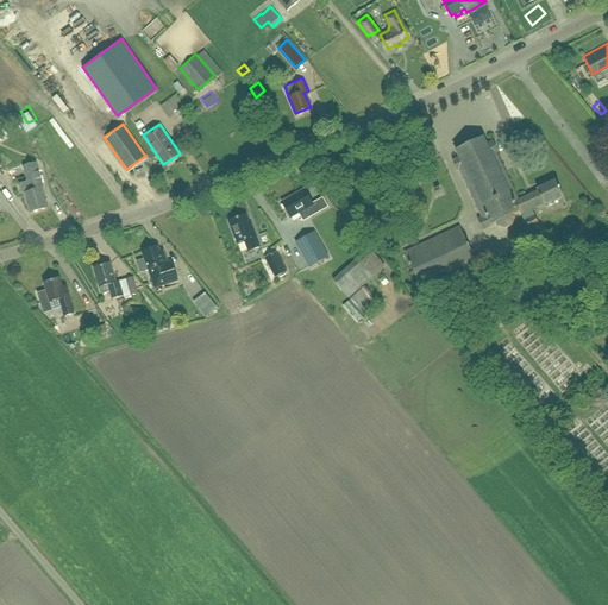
[(179,131),(183,137),(190,132),(187,126),(179,131)]
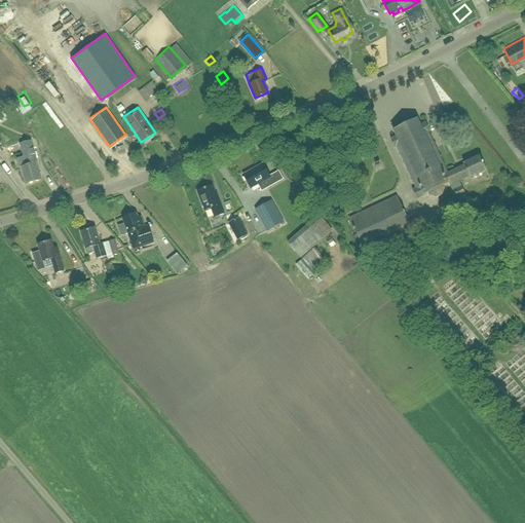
[(444,172),(446,171),(426,131),(428,129),(424,120),(419,122),(417,116),(392,127),(396,134),(389,136),(394,145),(396,144),(415,185),(411,187),(416,195),(427,190),(428,192),(435,194),(441,192),(443,185),(443,184),(446,182),(447,183),(449,182),(444,172)]
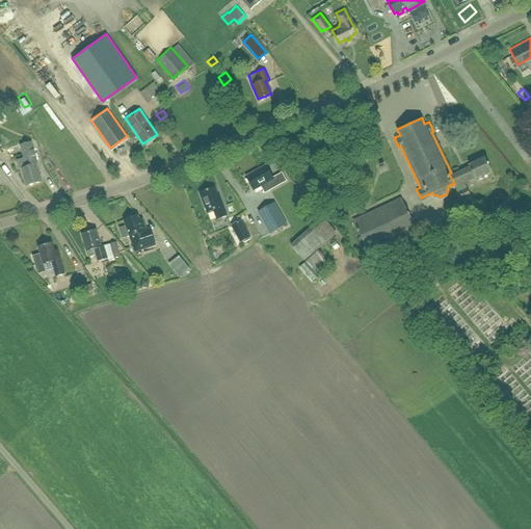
[(26,183),(41,179),(35,162),(36,162),(30,139),(19,142),(25,165),(21,166),(26,183)]
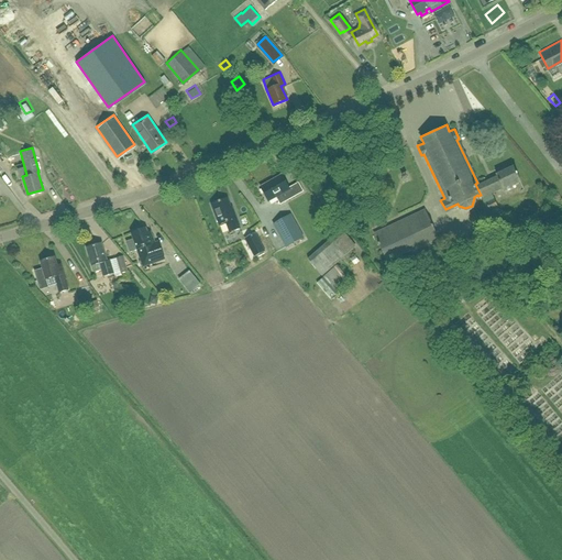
[(475,184),(481,195),(492,219),(500,215),(493,197),(492,197),(489,191),(502,186),(503,189),(511,185),(510,183),(519,178),(513,164),(495,173),(496,174),(477,183),(475,184)]
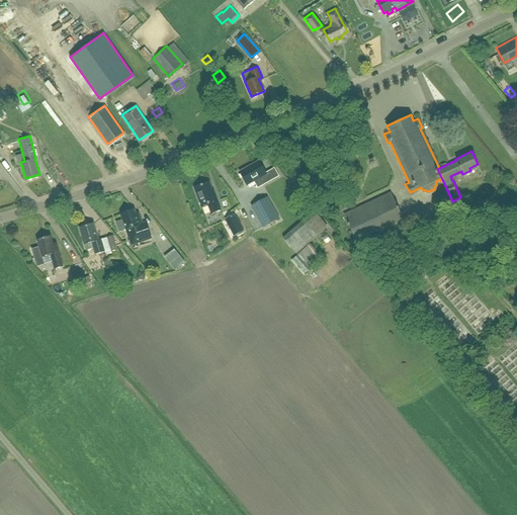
[(256,186),(261,183),(277,174),(273,166),(265,170),(258,159),(239,170),(246,182),(252,179),(256,186)]
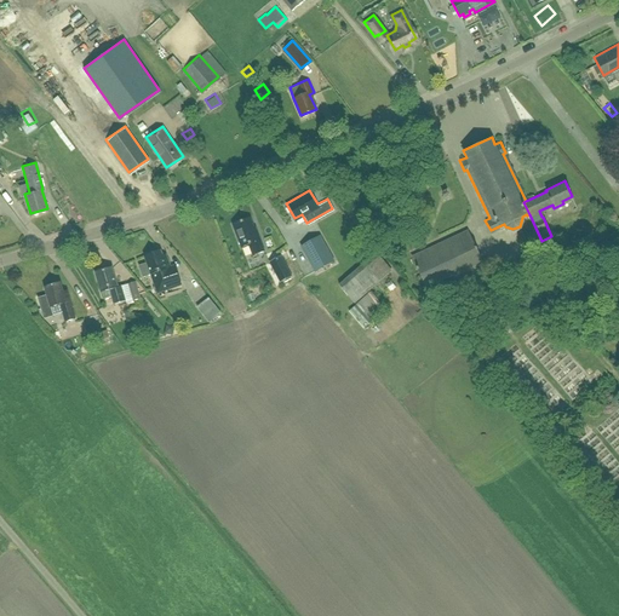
[(252,252),(263,248),(256,229),(254,230),(248,216),(231,223),(240,245),(247,242),(252,252)]
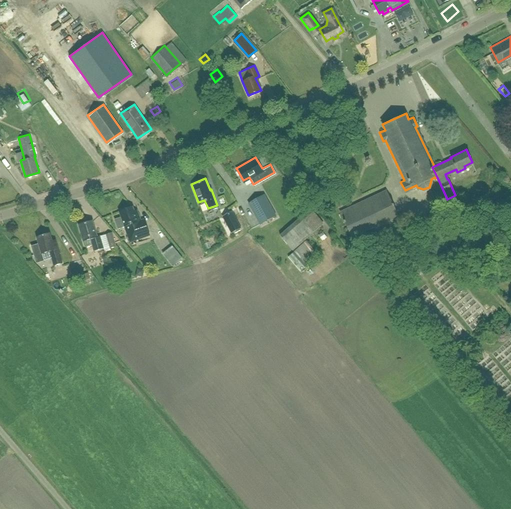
[(351,235),(397,214),(385,189),(339,210),(351,235)]
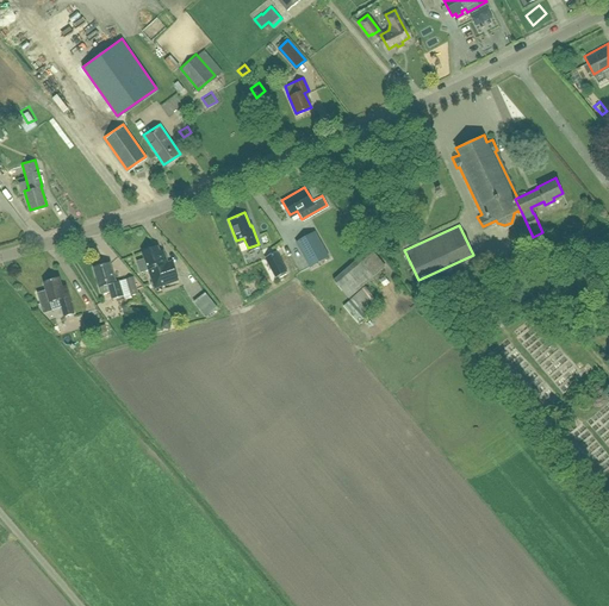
[(309,266),(328,255),(314,230),(294,239),(309,266)]
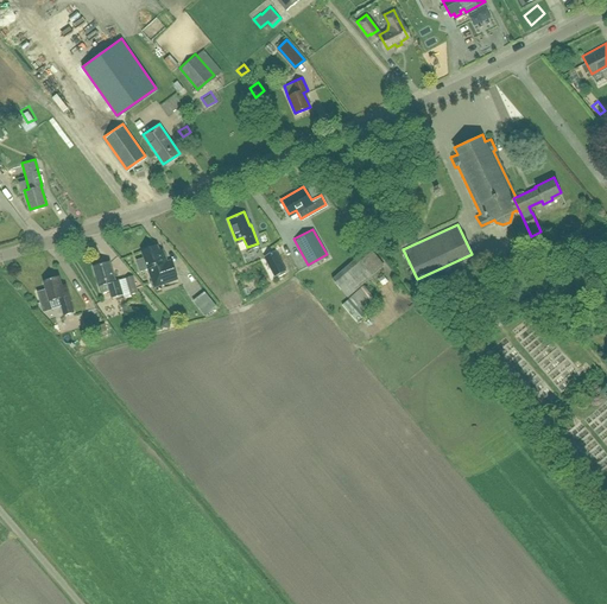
[(355,233),(346,240),(353,248),(362,241),(355,233)]
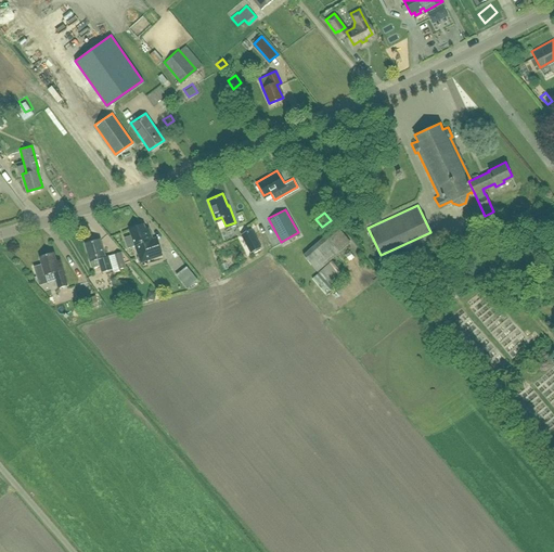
[(147,229),(144,230),(142,222),(134,226),(134,223),(129,225),(130,227),(129,228),(131,233),(124,236),(127,246),(134,243),(140,260),(160,253),(156,240),(152,241),(147,229)]
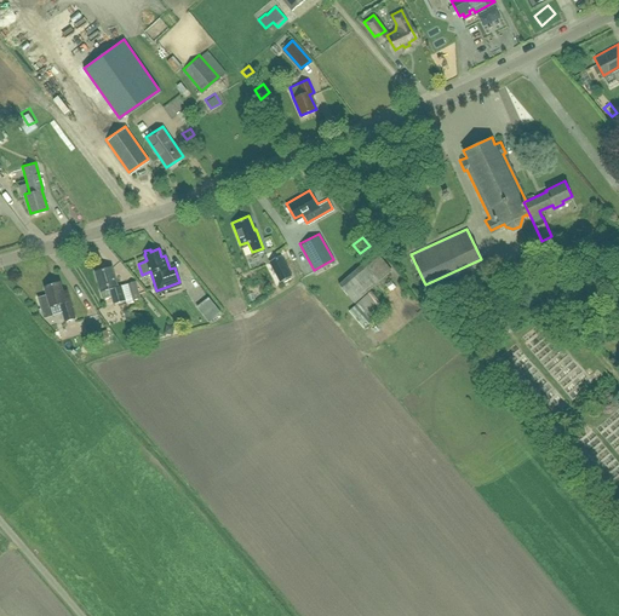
[(354,301),(390,269),(374,251),(337,283),(354,301)]
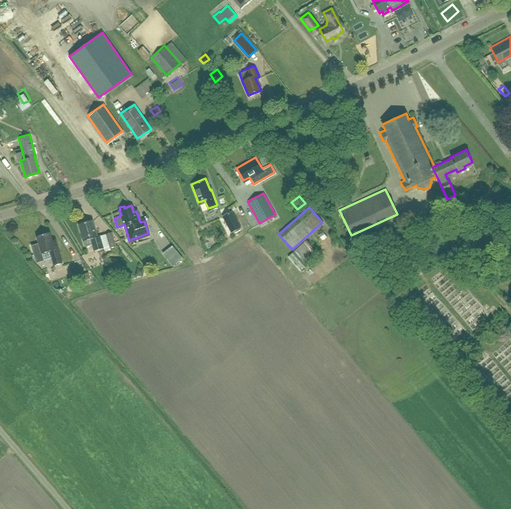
[(230,210),(222,214),(227,223),(231,231),(239,227),(234,218),(230,210)]
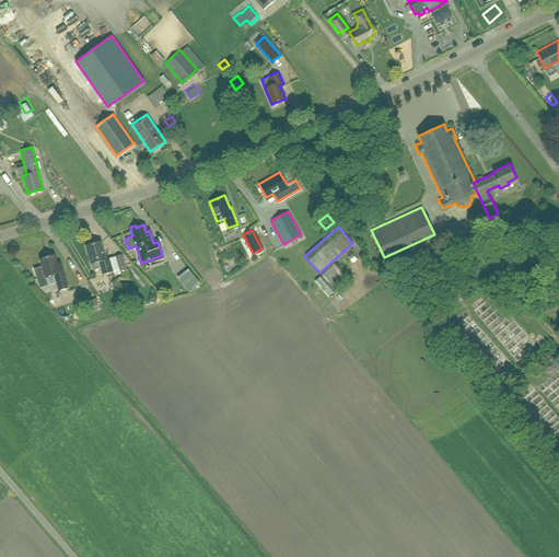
[(105,258),(100,241),(85,244),(93,269),(100,267),(102,274),(113,270),(113,273),(126,268),(121,253),(105,258)]
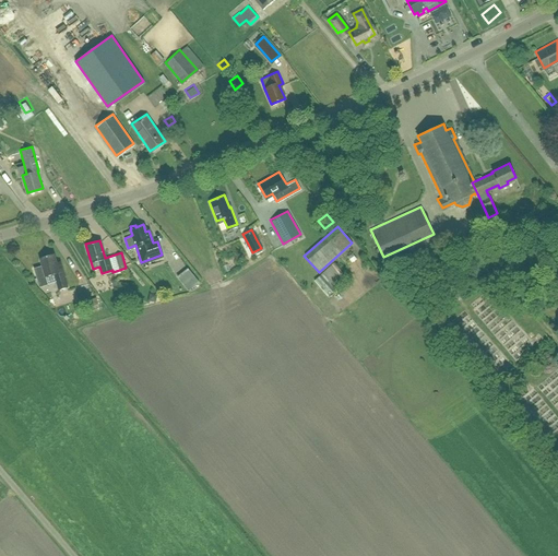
[(42,264),(34,267),(36,276),(45,274),(47,282),(56,280),(58,287),(67,285),(59,260),(56,261),(54,253),(39,258),(42,264)]
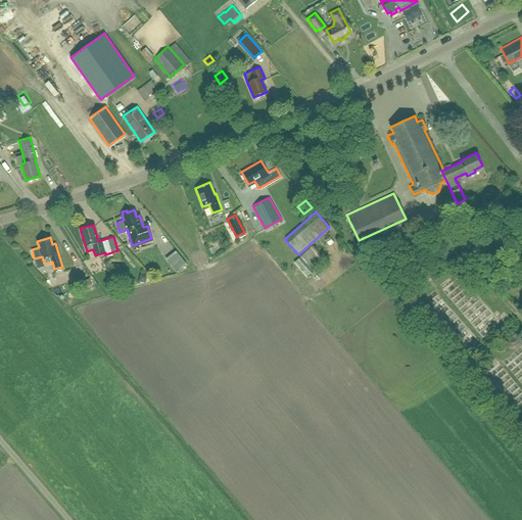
[(305,276),(325,260),(312,244),(292,261),(305,276)]
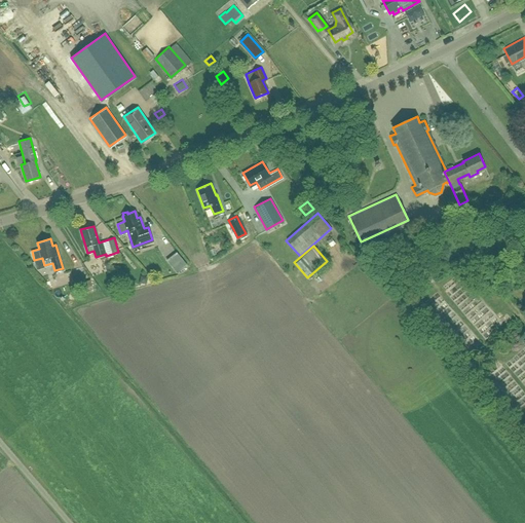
[(179,248),(167,254),(179,272),(190,265),(179,248)]
